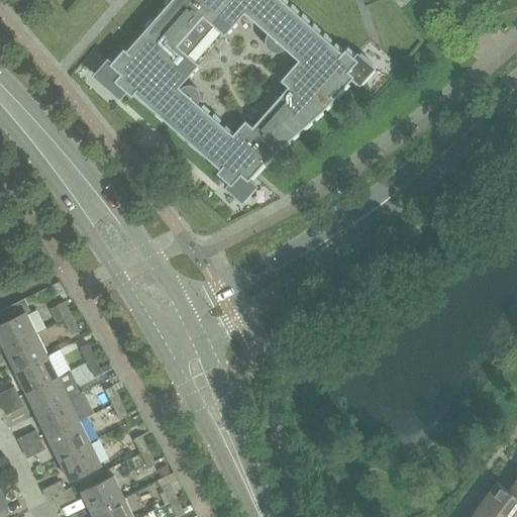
[(171,0),(162,10),(126,50),(123,48),(112,61),(108,58),(93,75),(119,98),(126,91),(131,96),(133,93),(219,169),(216,173),(228,183),(224,188),(241,203),(255,186),(248,180),(265,162),(279,148),(312,119),(323,110),(333,99),(351,78),(359,85),(375,67),(357,52),(353,57),(344,48),(341,53),(282,0),(171,0)]
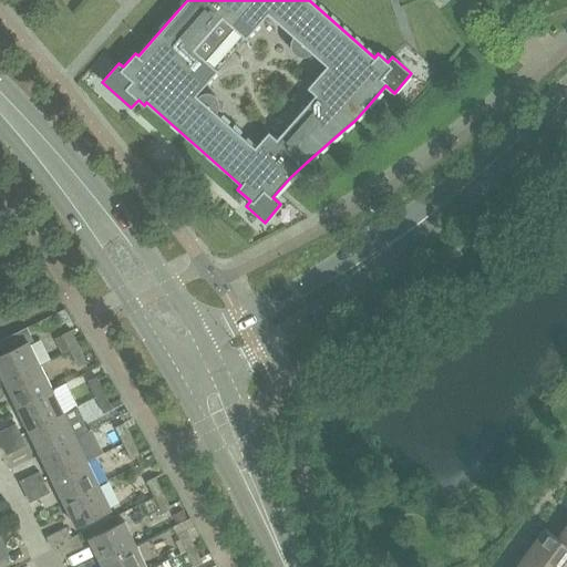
[(0,341),(0,371),(6,382),(41,364),(24,330),(0,341)]
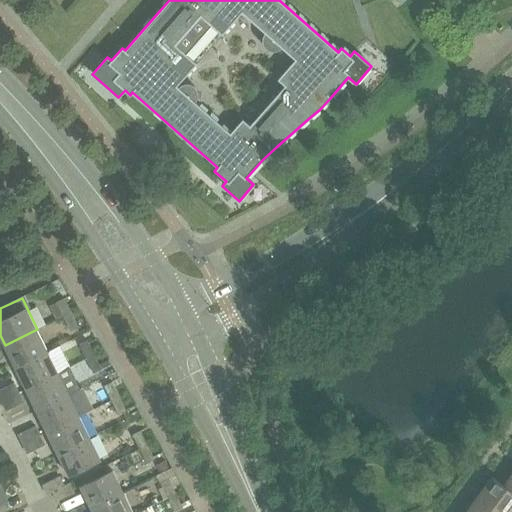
[(57,302),(64,316),(72,312),(65,298),(57,302)]
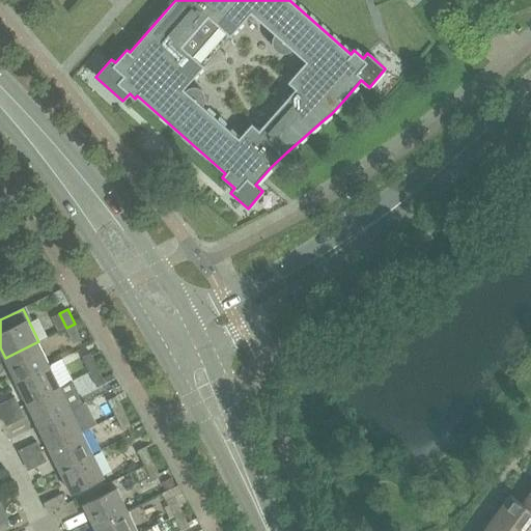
[(75,324),(66,328),(74,342),(82,339),(75,324)]
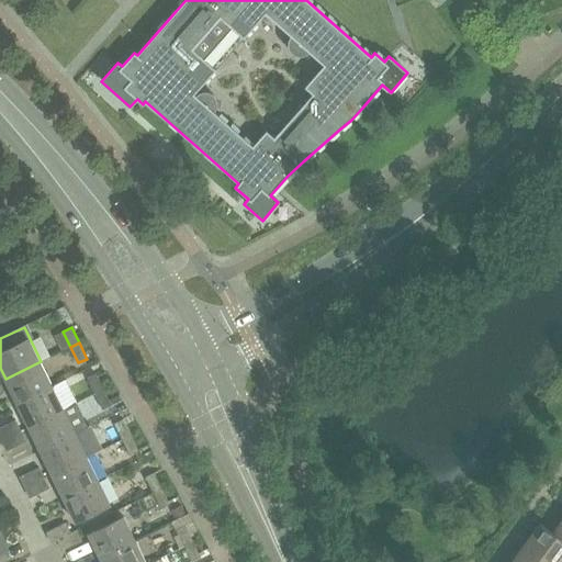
[(52,385),(41,361),(6,379),(17,403),(52,385)]
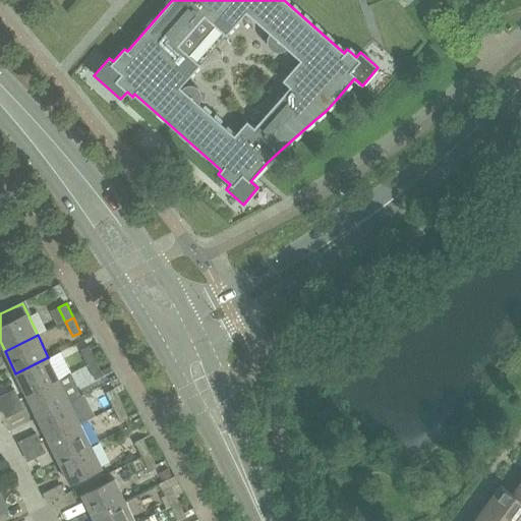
[(97,361),(89,347),(81,350),(89,365),(97,361)]
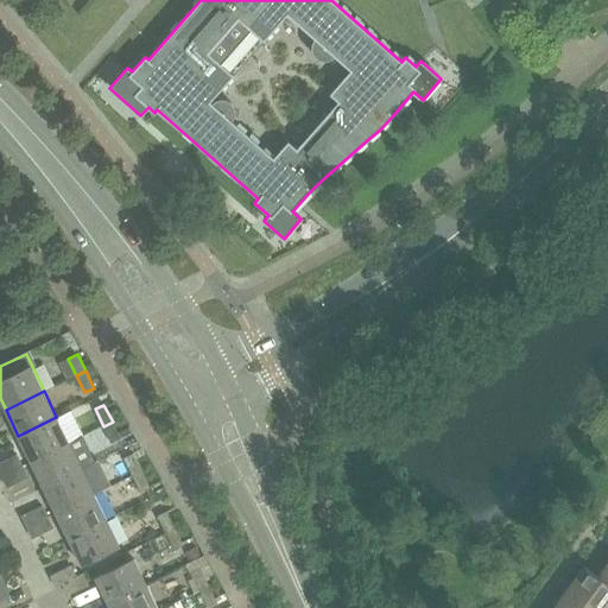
[(69,443),(56,417),(18,436),(31,461),(69,443)]
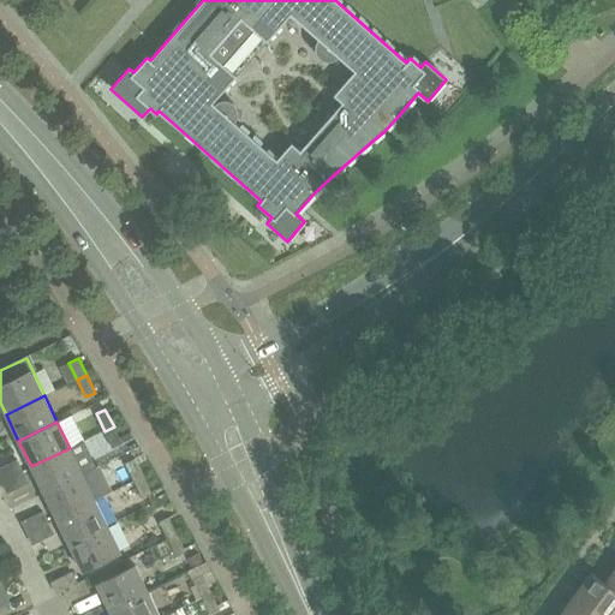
[(121,443),(114,427),(105,431),(113,448),(121,443)]
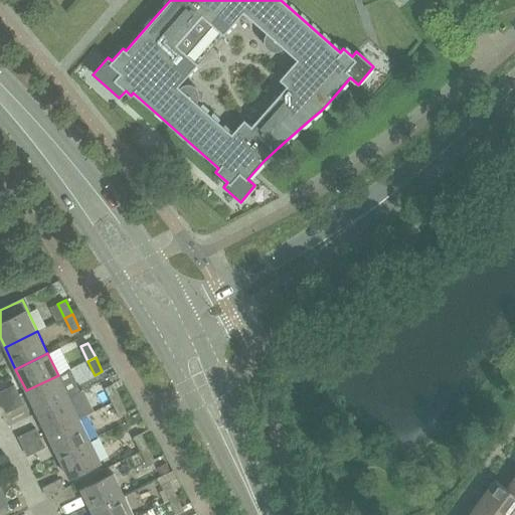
[(26,390),(37,412),(69,396),(58,375),(26,390)]
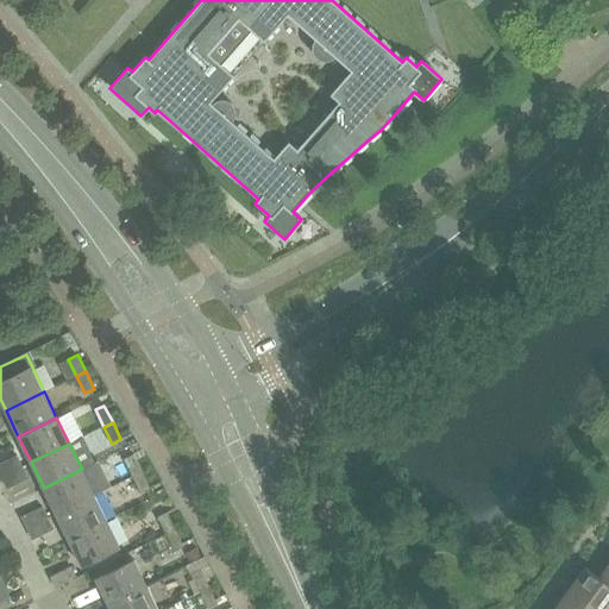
[(142,471),(133,454),(124,459),(132,476),(142,471)]
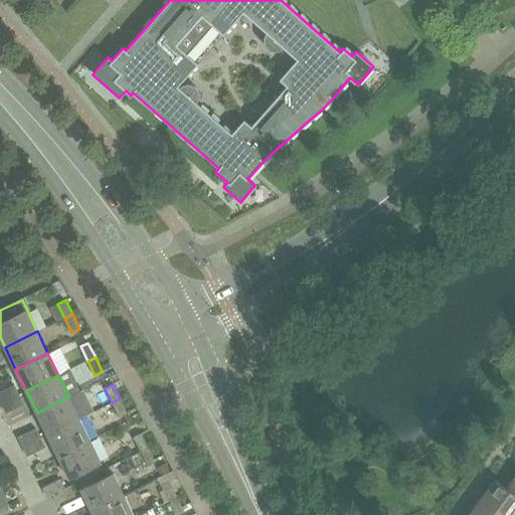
[(79,418),(69,396),(37,412),(47,434),(79,418)]
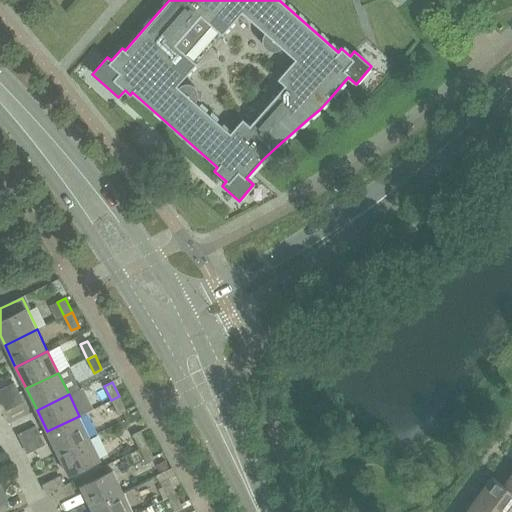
[(126,410),(119,396),(111,400),(118,414),(126,410)]
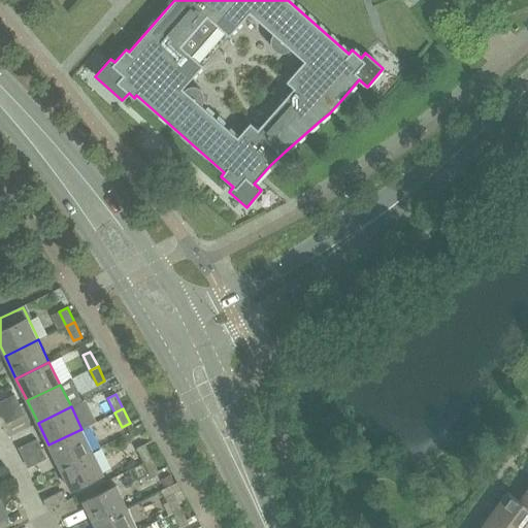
[(93,452),(81,429),(48,444),(60,467),(93,452)]
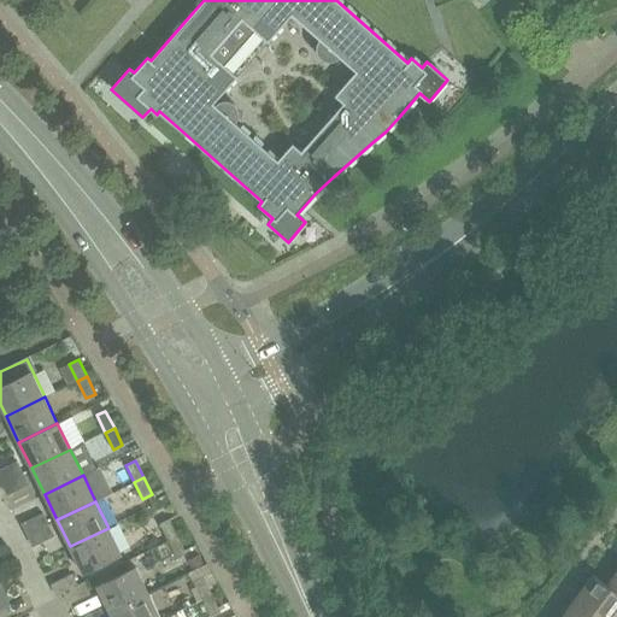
[(177,536),(169,518),(159,523),(169,541),(177,536)]
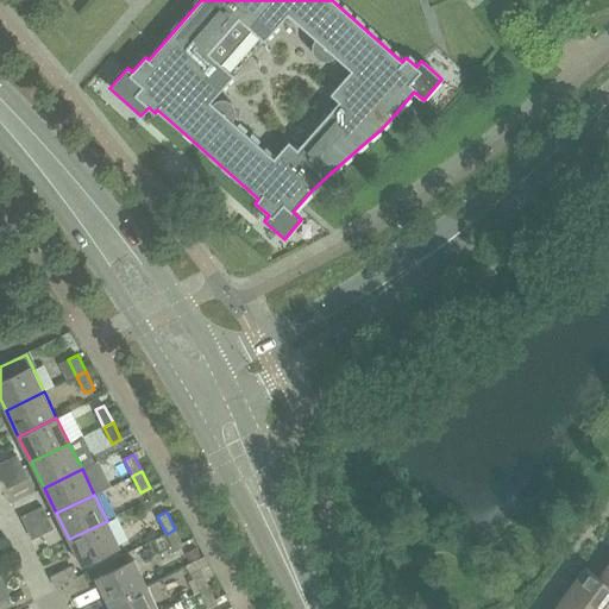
[(119,546),(107,521),(69,539),(81,565),(119,546)]
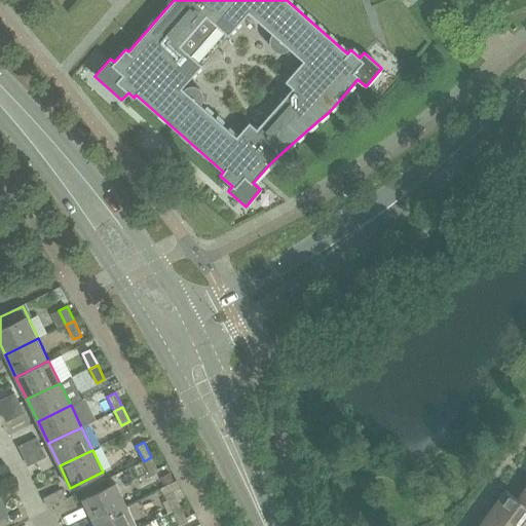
[(151,457),(144,461),(151,476),(158,472),(151,457)]
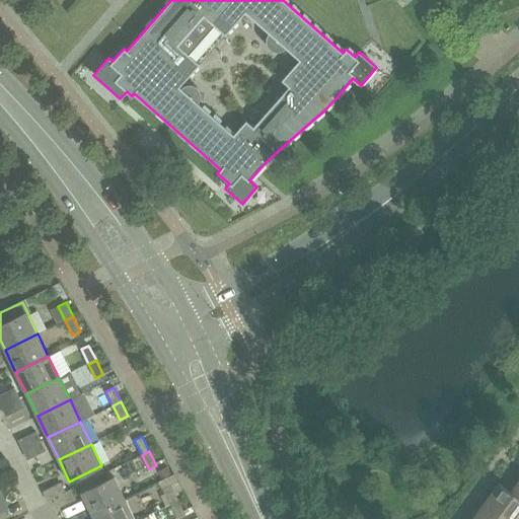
[(81,493),(92,515),(125,500),(114,476),(81,493)]
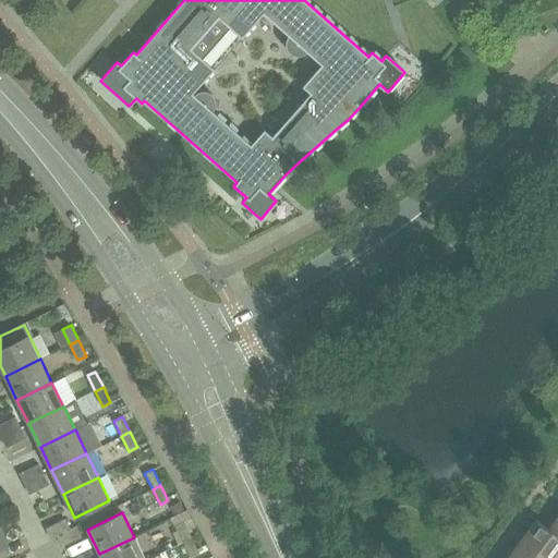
[(557,516),(548,529),(557,535),(557,516)]
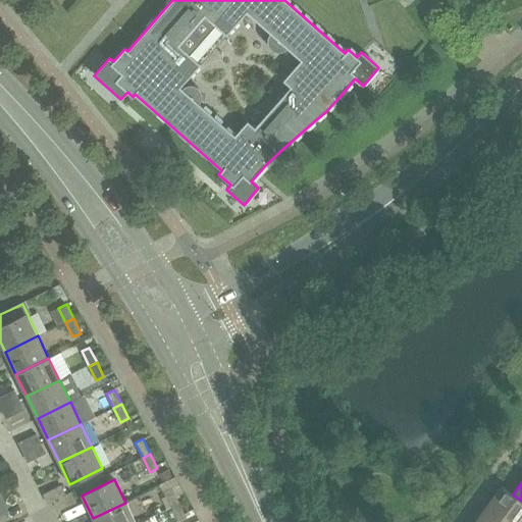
[(521,521),(521,501),(513,494),(502,485),(487,505),(510,521),(521,521)]
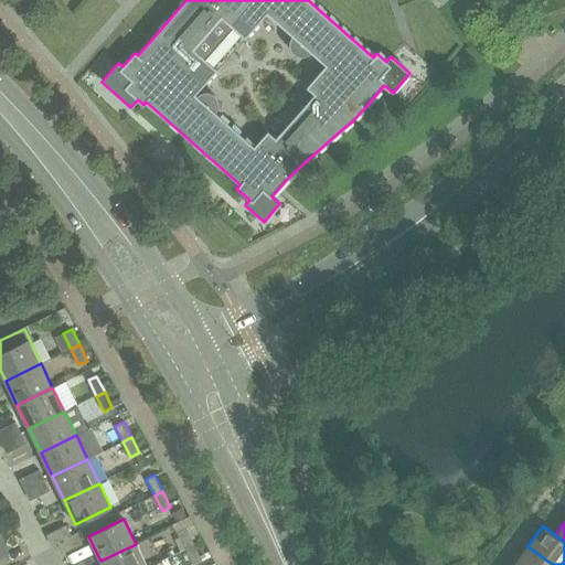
[(193,544),(185,529),(177,533),(184,548),(193,544)]
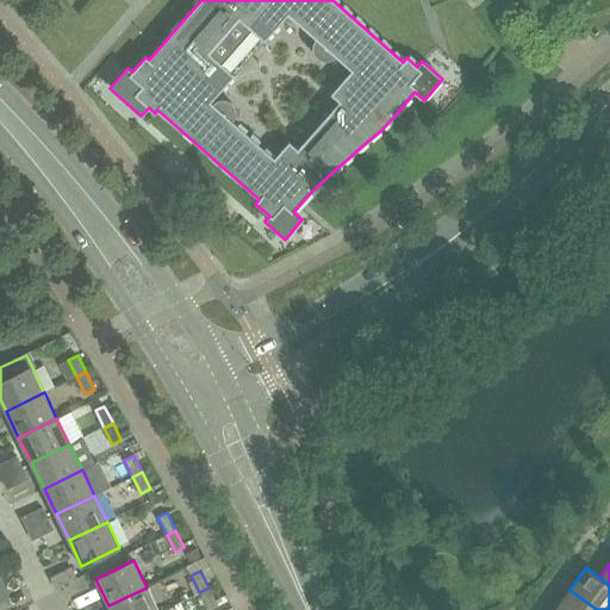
[(157,609),(147,587),(109,605),(111,609),(157,609)]
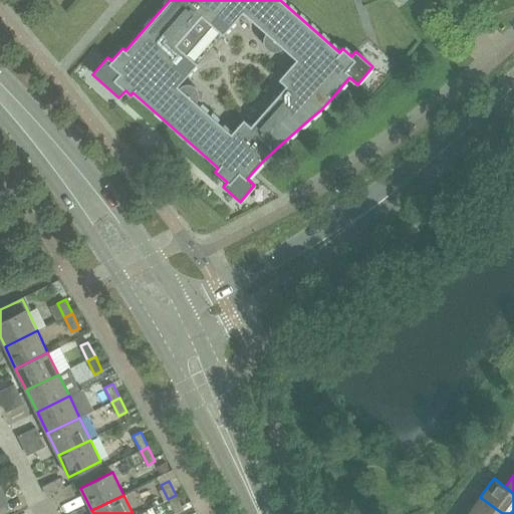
[(176,495),(168,499),(175,513),(183,510),(176,495)]
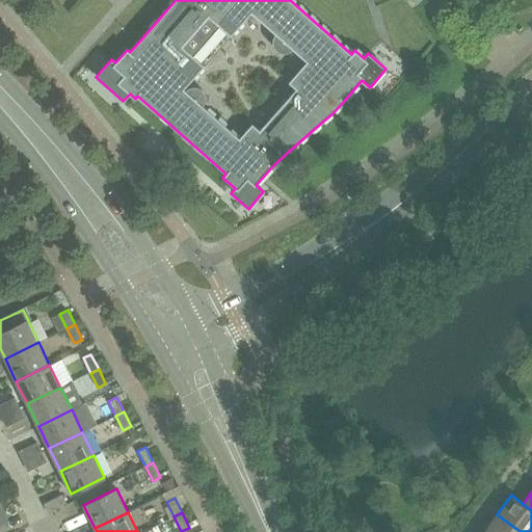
[(520,531),(497,514),(483,531),(520,531)]
